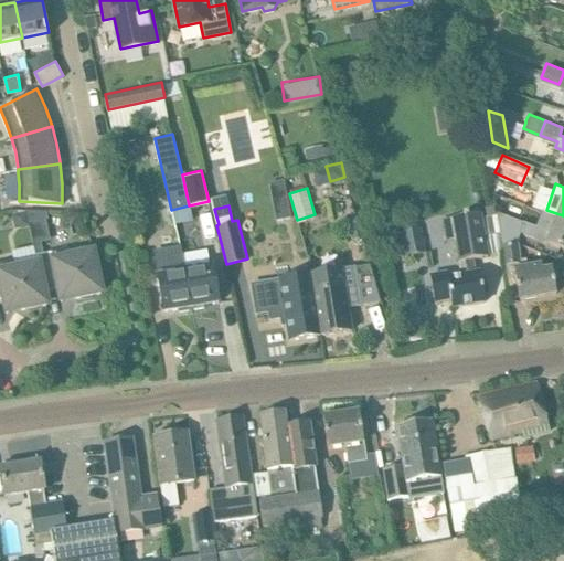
[(34,241),(51,237),(44,207),(28,210),(34,241)]
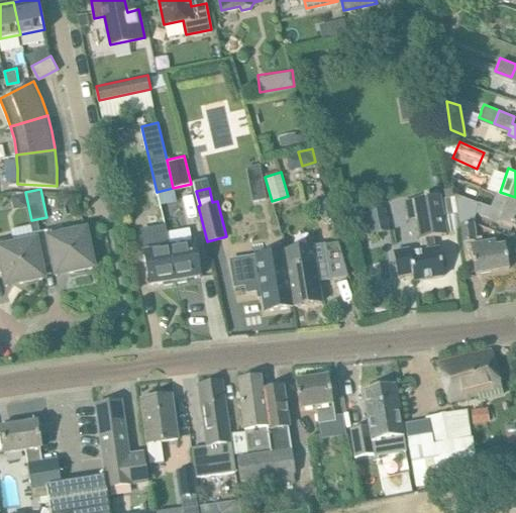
[(442,198),(441,192),(412,196),(421,247),(411,249),(410,245),(394,248),(398,273),(413,270),(414,277),(444,272),(440,244),(435,245),(434,234),(448,232),(445,214),(457,212),(458,212),(455,194),(455,195),(442,198)]
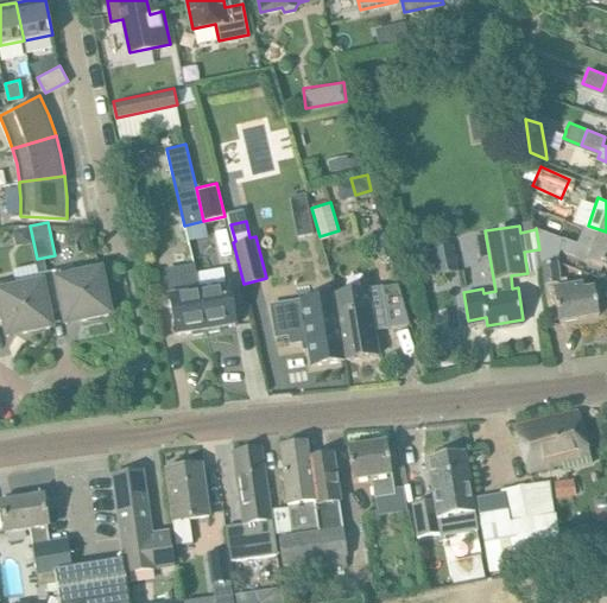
[(606,232),(588,226),(587,227),(583,226),(579,241),(536,226),(536,228),(539,249),(538,249),(541,259),(552,255),(557,258),(561,247),(606,264),(606,232)]
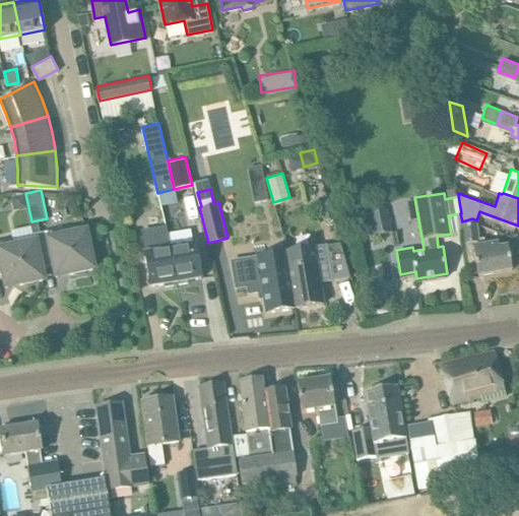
[(333,215),(330,203),(323,205),(326,217),(333,215)]
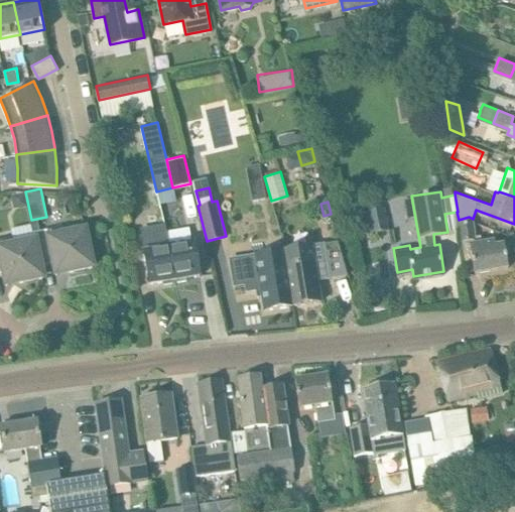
[(384,205),(366,209),(371,231),(389,228),(384,205)]
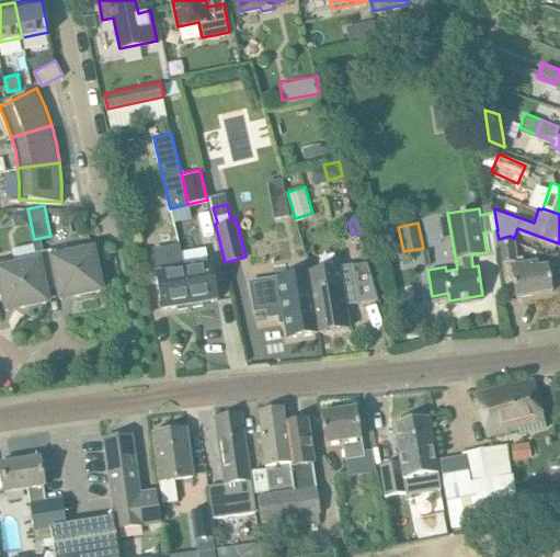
[(537,259),(524,261),(524,254),(517,256),(515,239),(514,238),(510,236),(499,239),(499,240),(498,240),(501,261),(510,260),(516,293),(552,286),(548,262),(538,264),(537,259)]
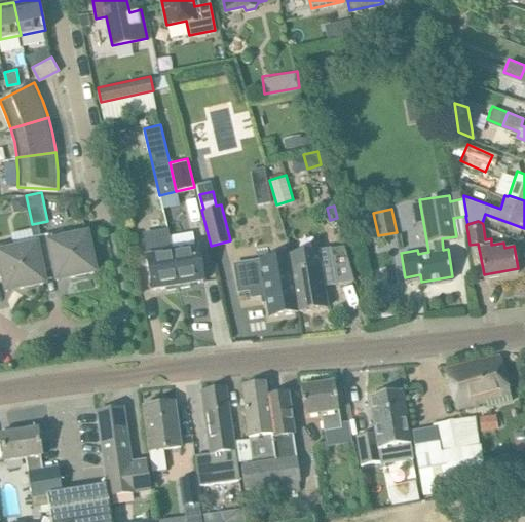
[(152,287),(165,284),(166,289),(178,287),(177,283),(178,282),(172,249),(166,226),(143,231),(147,254),(146,254),(152,287)]
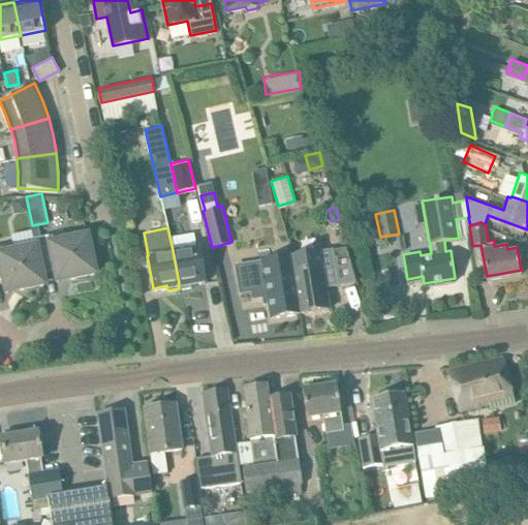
[(198,246),(196,247),(194,233),(171,237),(168,227),(167,227),(173,250),(179,283),(181,283),(181,287),(192,286),(191,281),(205,279),(198,246)]
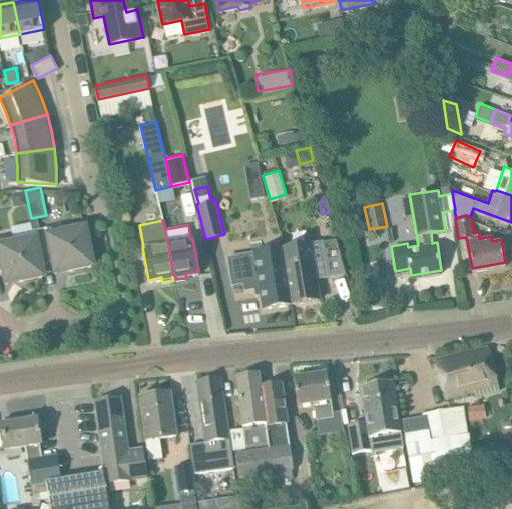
[(33,229),(42,274),(43,274),(40,263),(53,260),(56,271),(92,264),(84,226),(63,231),(62,223),(33,229)]
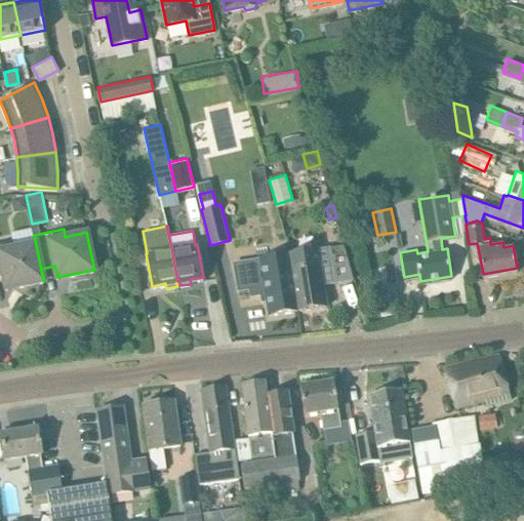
[(43,280),(34,235),(33,235),(35,243),(14,247),(12,240),(0,242),(0,277),(4,277),(6,288),(43,280)]
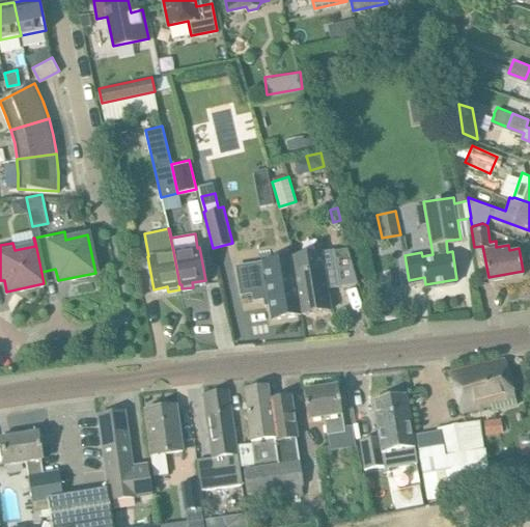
[(291,254),(301,311),(330,307),(327,284),(338,282),(336,266),(324,268),(321,250),(291,254)]
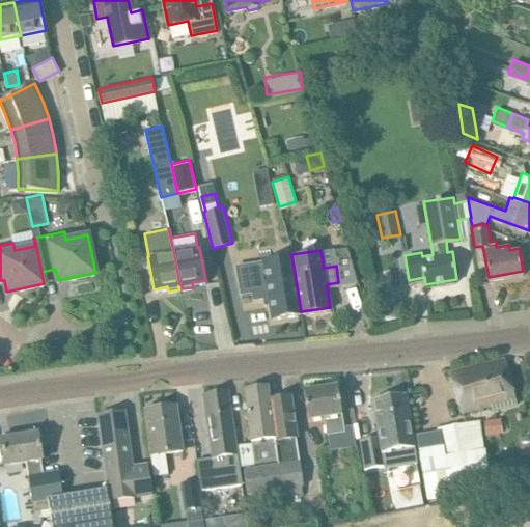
[(301,311),(291,254),(253,260),(256,278),(250,279),(253,297),(269,294),(272,316),(301,311)]
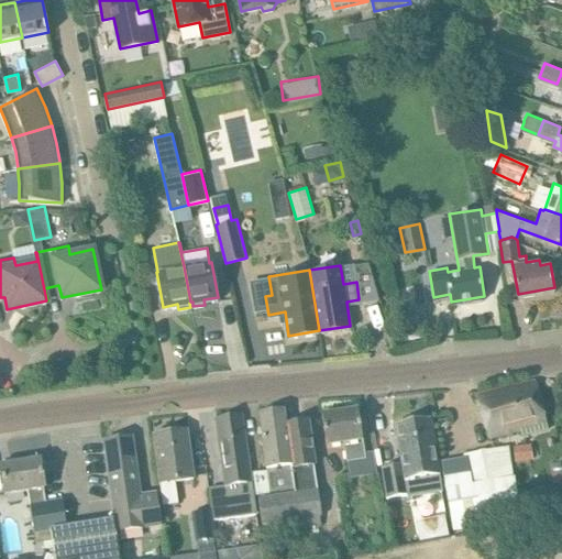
[(484,436),(547,426),(540,380),(477,390),(484,436)]
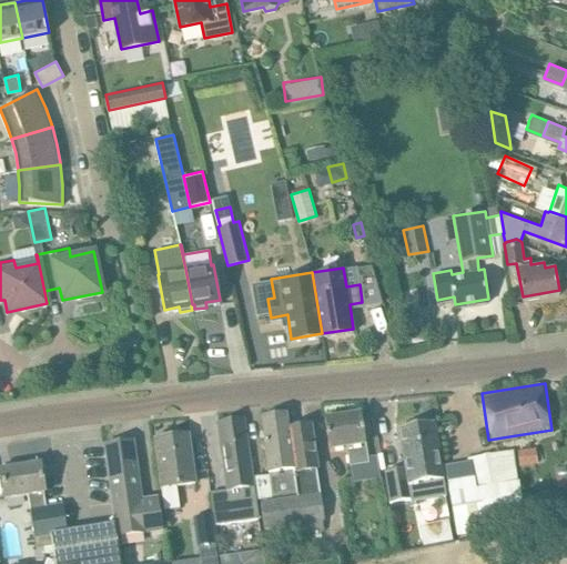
[(275,495),(299,492),(289,425),(290,425),(287,411),(263,414),(271,470),(275,495)]
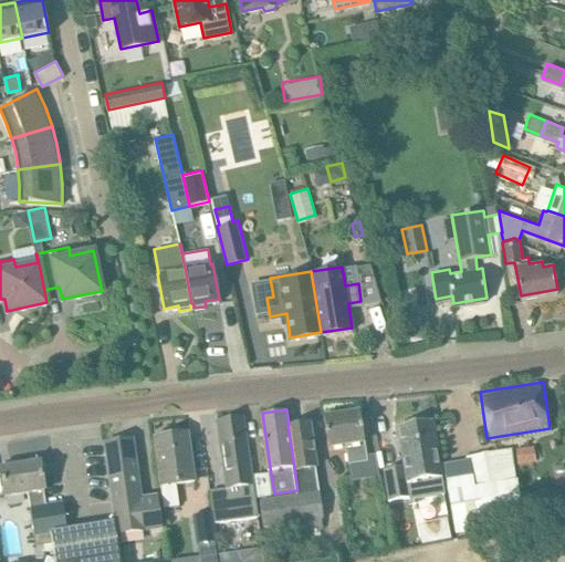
[(328,446),(346,443),(348,460),(367,458),(361,409),(324,415),(328,446)]
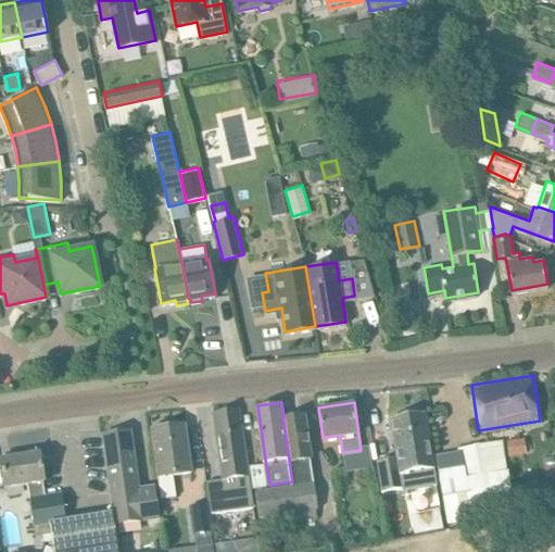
[(223,477),(206,479),(211,512),(253,505),(251,489),(240,408),(214,411),(223,477)]
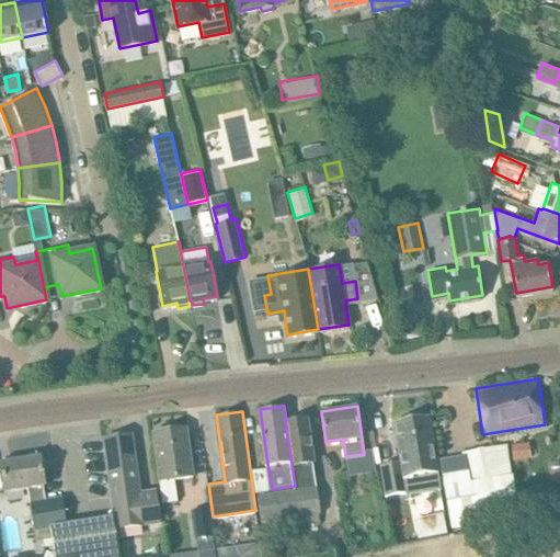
[(385,493),(406,490),(441,485),(429,413),(395,420),(400,458),(379,462),(385,493)]
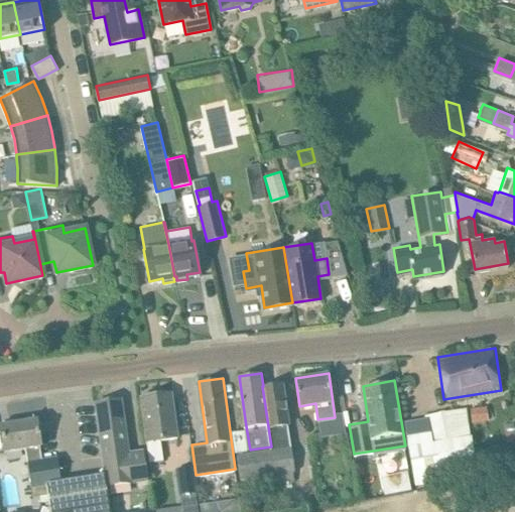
[(262,386),(271,446),(272,449),(237,454),(241,478),(252,477),(253,486),(296,480),(281,383),(263,386),(262,386)]
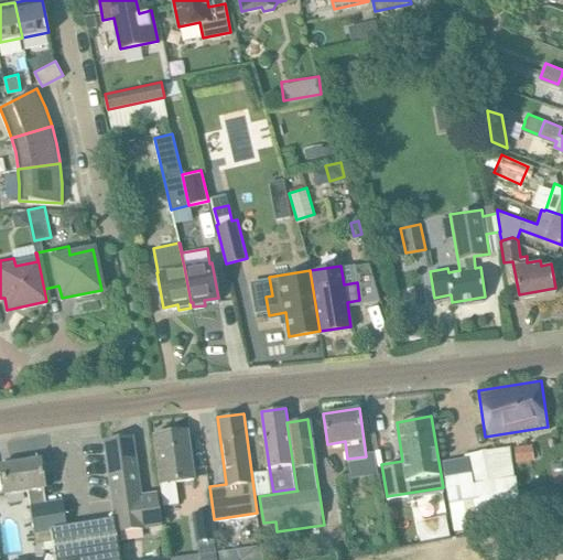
[(188,429),(154,433),(164,502),(179,501),(175,477),(195,475),(188,429)]
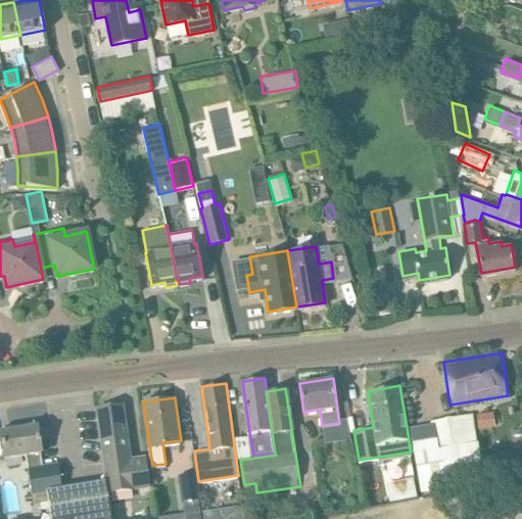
[(146,455),(130,457),(122,404),(99,407),(111,492),(150,486),(146,455)]
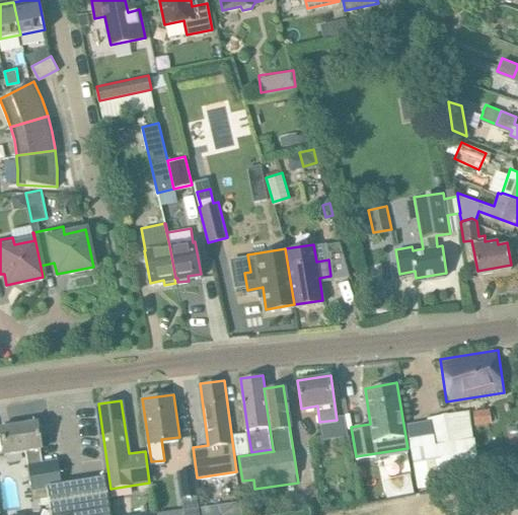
[(429,427),(408,430),(417,487),(482,476),(475,436),(473,436),(469,409),(427,416),(429,427)]
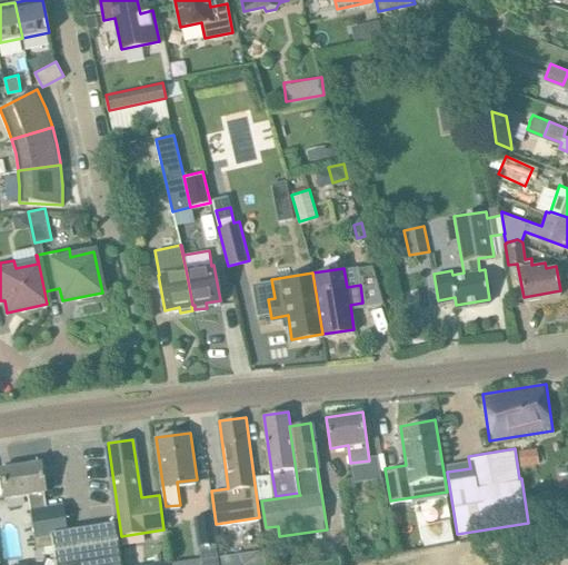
[(18,465),(18,462),(15,459),(6,461),(3,465),(3,467),(1,467),(7,496),(29,493),(38,546),(43,545),(45,553),(56,551),(58,564),(123,564),(117,521),(69,528),(65,503),(48,505),(46,491),(47,491),(42,461),(18,465)]
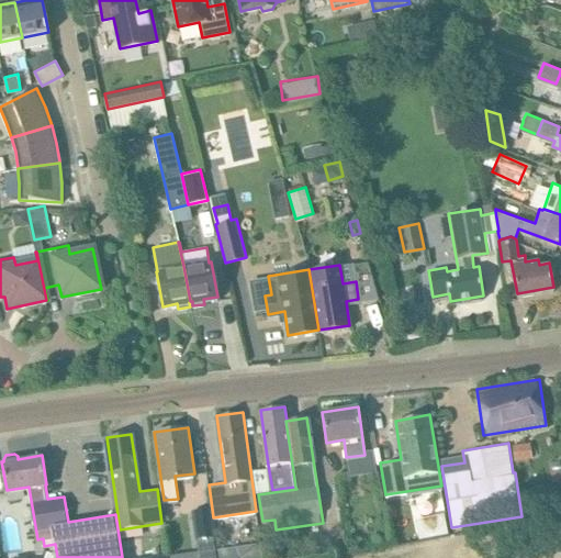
[(211,506),(191,510),(195,537),(214,535),(211,506)]
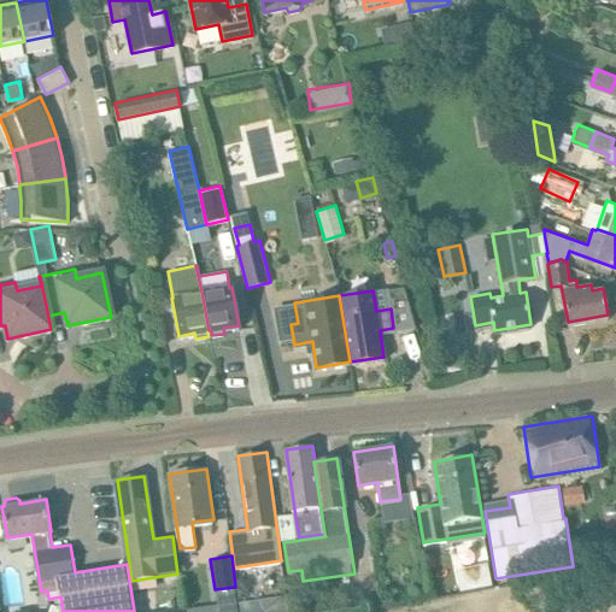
[(287,611),(286,595),(257,599),(258,611),(287,611)]
